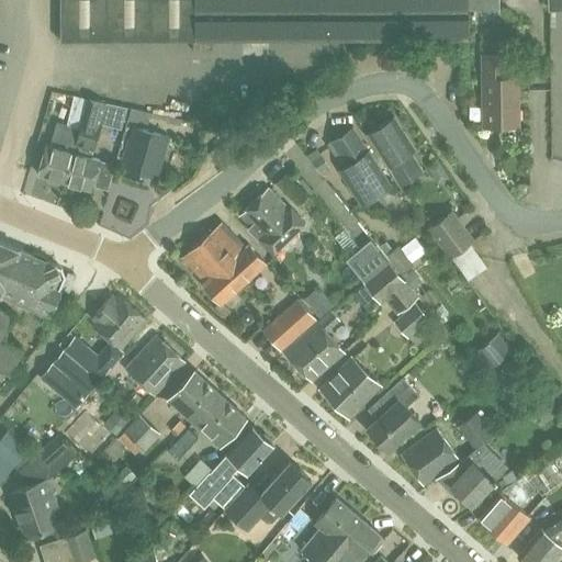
[(561,0),(59,0),(60,41),(345,40),(423,40),(434,40),(469,40),(469,10),(468,0),(548,0),(549,7),(561,6),(561,0)]
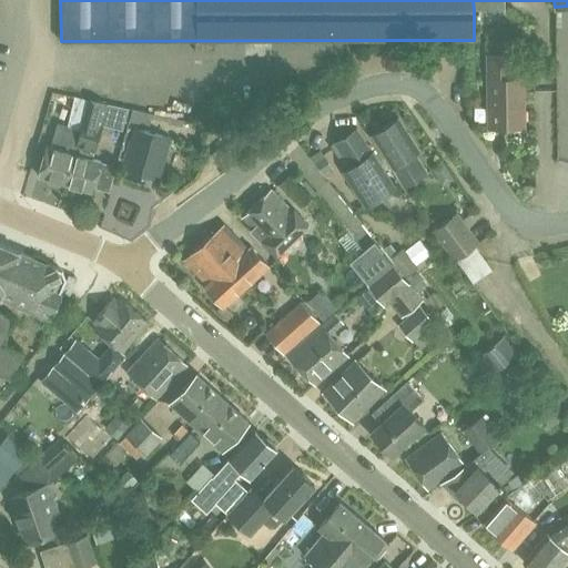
[(504,0),(473,0),(474,10),(505,10),(504,0)]
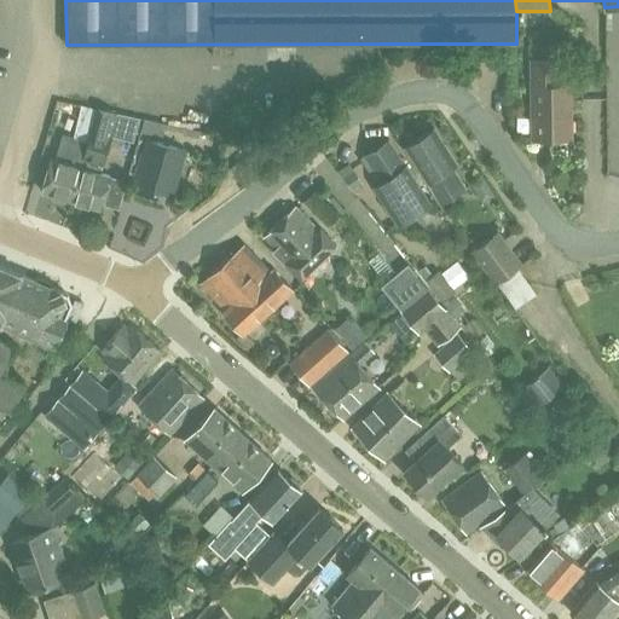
[(559,84),(559,59),(531,59),(532,137),(572,137),(571,84),(559,84)]
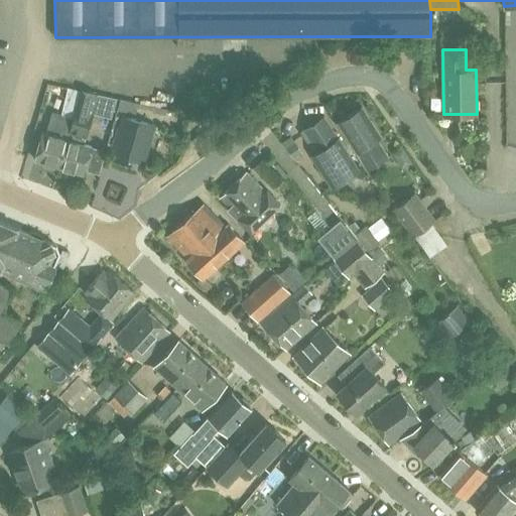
[(42,133),(35,159),(59,166),(75,116),(74,116),(81,92),(69,89),(61,113),(60,114),(51,112),(45,134),(42,133)]
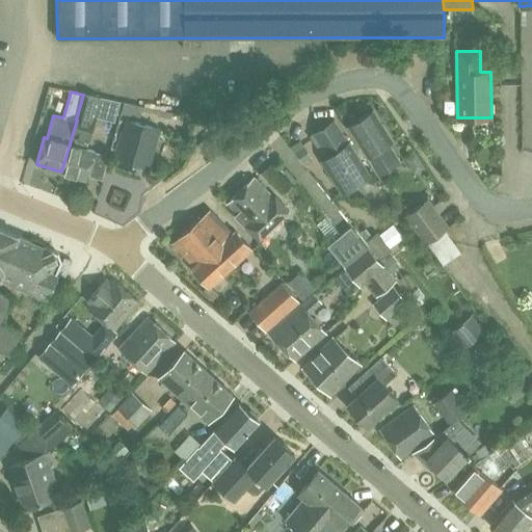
[(77,120),(61,171),(87,180),(88,176),(95,152),(86,150),(96,116),(97,111),(100,98),(83,95),(76,120),(77,120)]
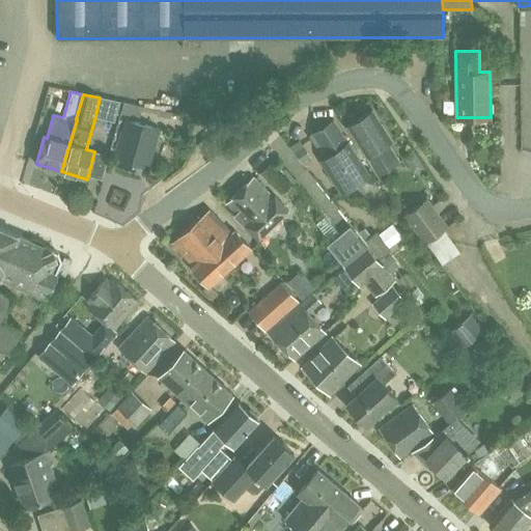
[(378,175),(399,160),(389,142),(392,140),(372,109),(346,124),(366,156),(365,157),(378,175)]
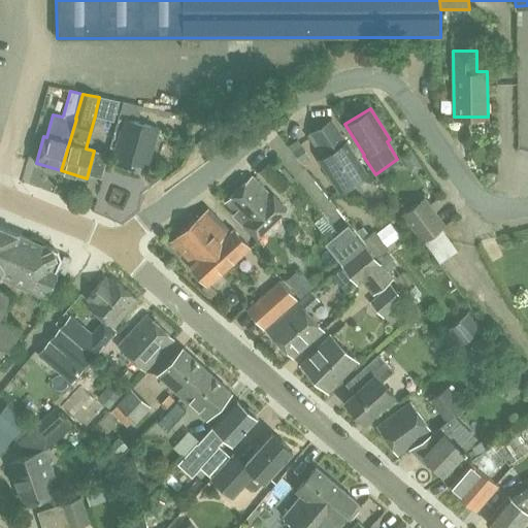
[(347,141),(331,119),(310,132),(325,155),(319,159),(339,191),(367,173),(347,141)]
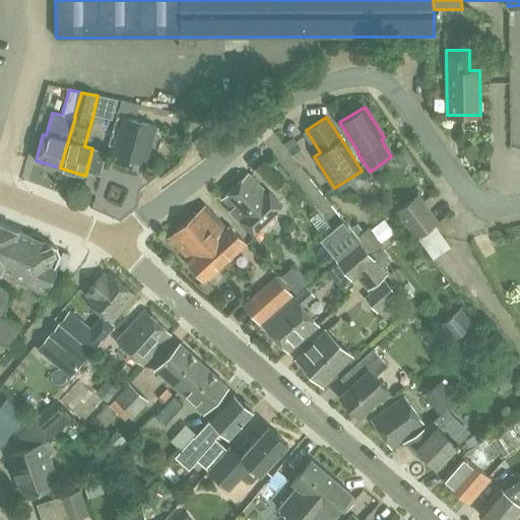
[(145,164),(156,127),(124,118),(113,153),(145,164)]
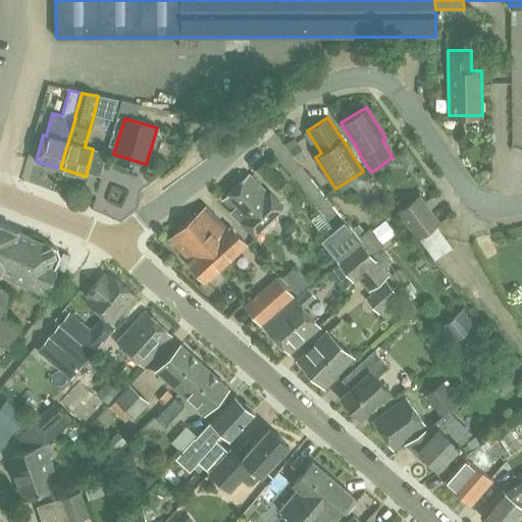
[(300,143),(299,144),(291,149),(298,160),(301,164),(307,160),(304,156),(307,154),(300,143)]
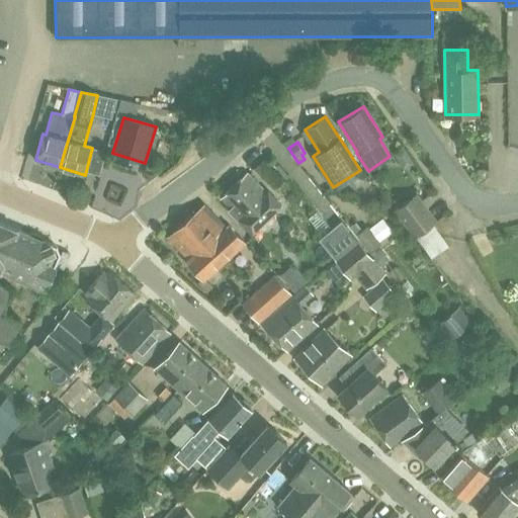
[(273,188),(283,179),(264,159),(254,168),(273,188)]
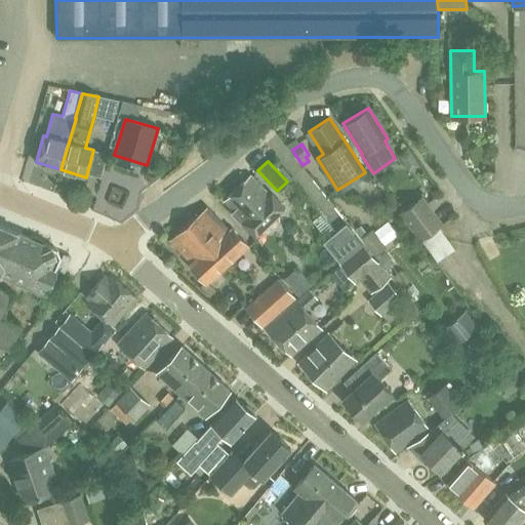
[(271,195),(251,174),(225,201),(234,210),(232,212),(254,236),(285,206),(273,193),(271,195)]
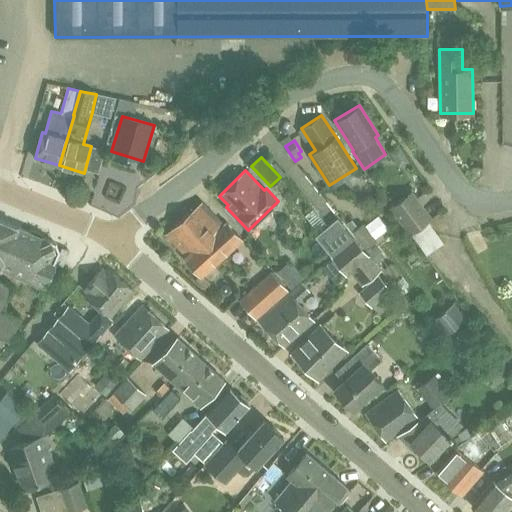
[(409,234),(432,217),(412,190),(389,207),(409,234)]
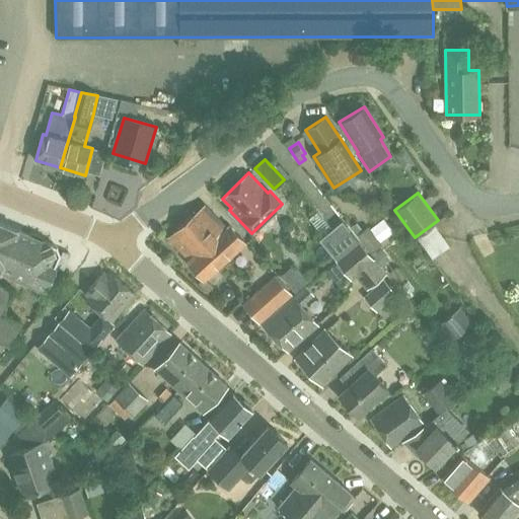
[(225,244),(237,233),(229,225),(227,227),(206,205),(187,223),(209,247),(219,237),(225,244)]
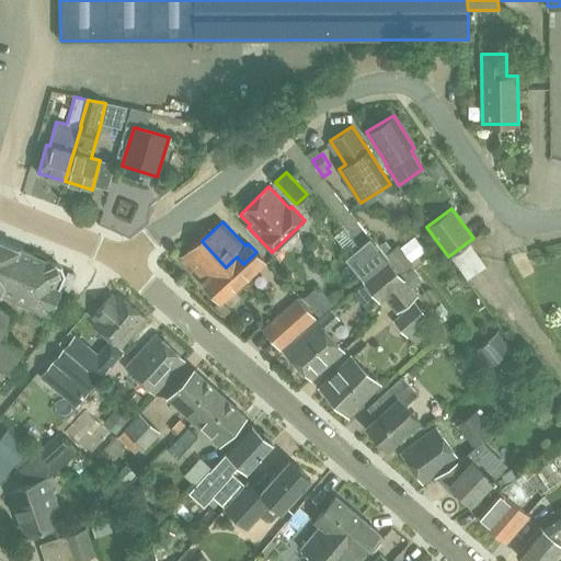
[(345,260),(362,279),(366,276),(388,260),(370,238),(345,260)]
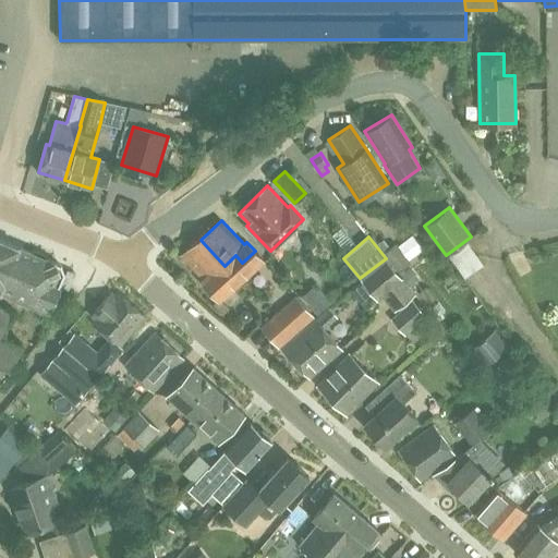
[(34,253),(0,239),(0,292),(1,293),(0,294),(0,301),(2,303),(7,294),(49,313),(52,304),(57,303),(61,293),(58,290),(60,287),(58,287),(63,273),(60,265),(53,263),(55,262),(46,258),(47,254),(35,250),(34,253)]
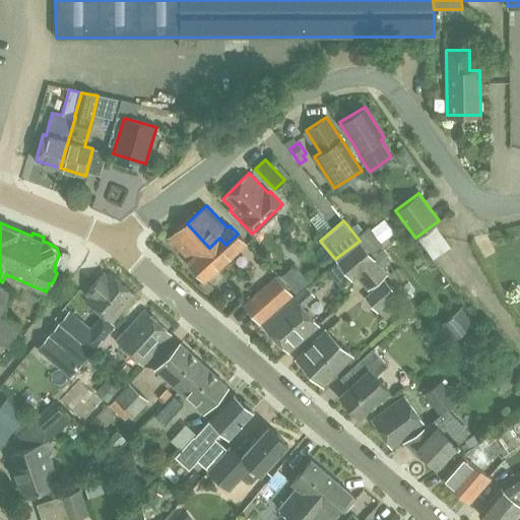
[(246,242),(238,234),(225,245),(219,238),(209,248),(187,223),(171,239),(191,260),(189,262),(205,279),(246,242)]
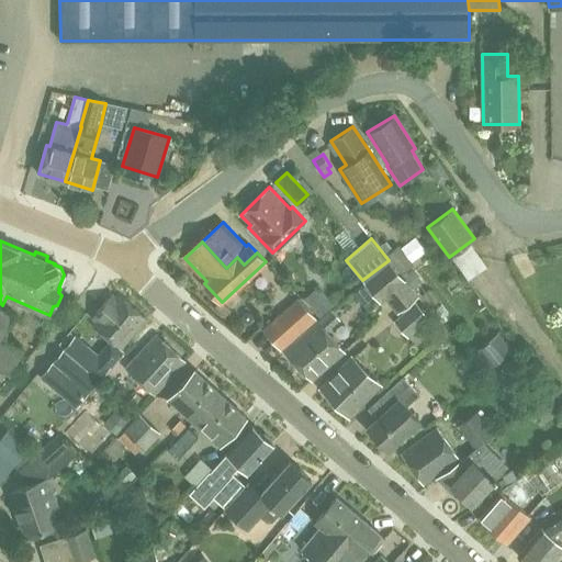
[(469,280),(487,267),(470,243),(451,257),(469,280)]
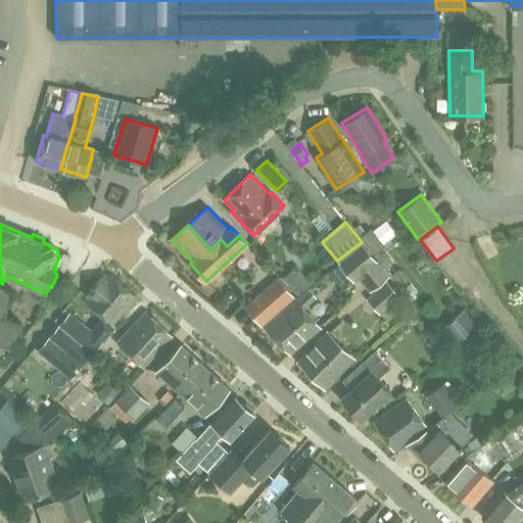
[(369,291),(388,276),(362,242),(341,257),(337,260),(338,263),(329,271),(343,289),(352,280),(354,282),(359,279),(369,291)]
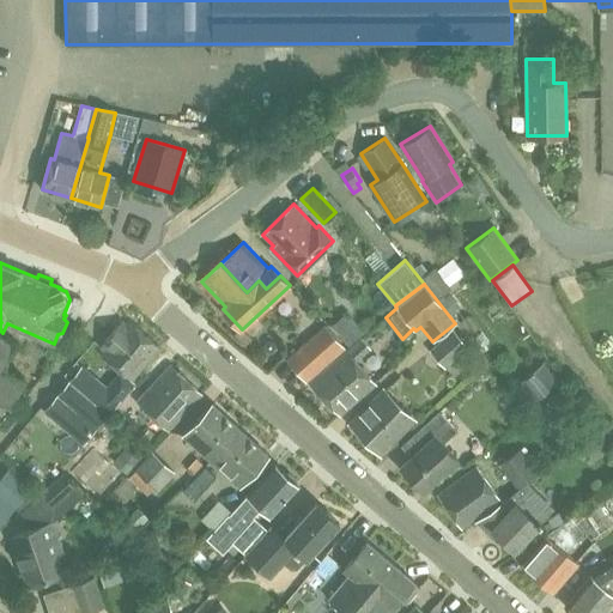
[(450,292),(441,299),(450,313),(460,304),(450,292)]
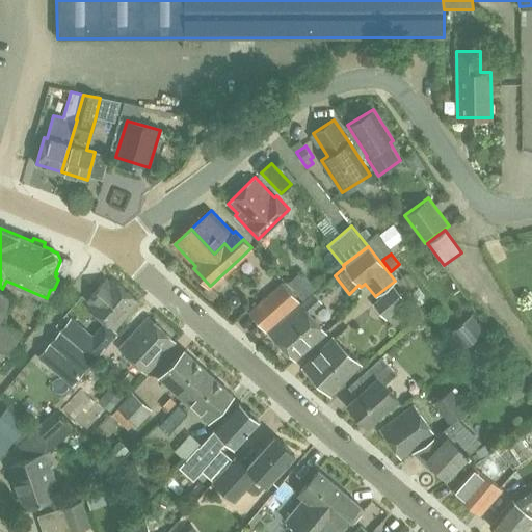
[(316,289),(301,271),(289,282),(303,299),(316,289)]
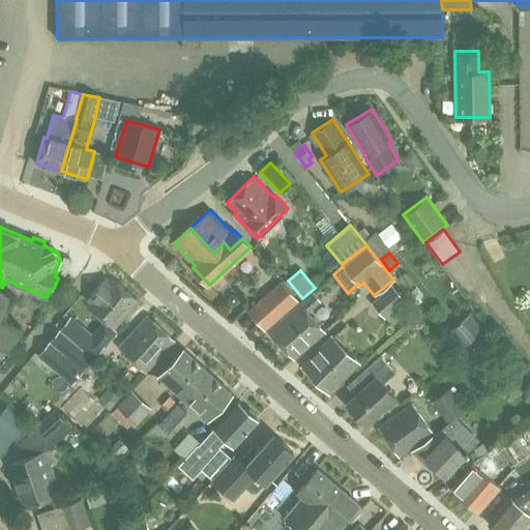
[(407,289),(414,283),(410,280),(404,271),(398,276),(404,285),(407,289)]
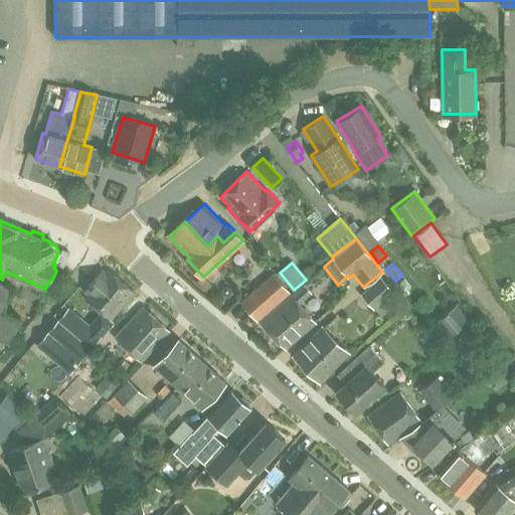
[(134,293),(109,270),(84,298),(102,313),(91,326),(101,334),(102,336),(114,322),(111,319),(134,293)]
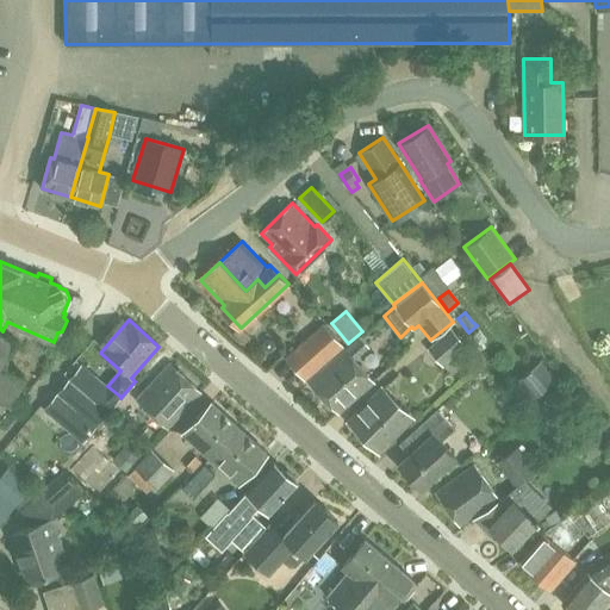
[(344,346),(323,322),(285,356),(305,380),(344,346)]
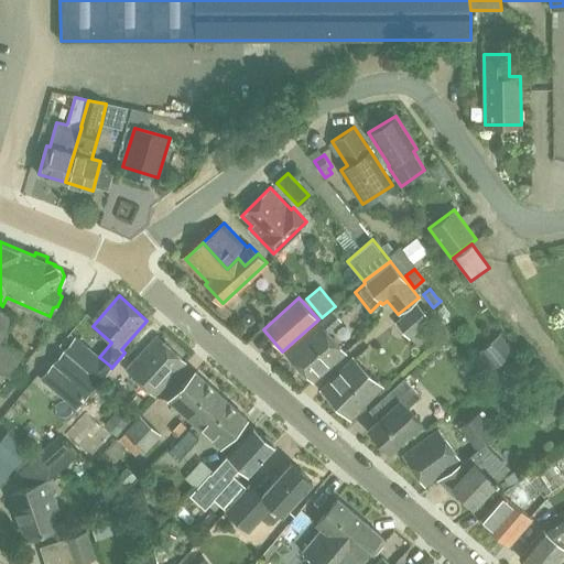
[(410,338),(431,318),(416,302),(394,321),(410,338)]
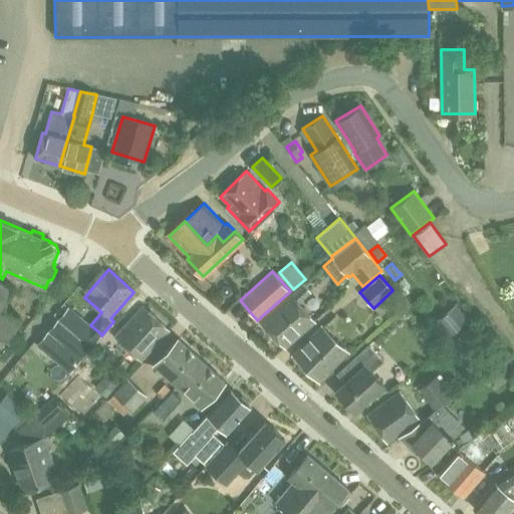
[(0,351),(10,340),(21,316),(3,309),(13,284),(0,279),(0,351)]
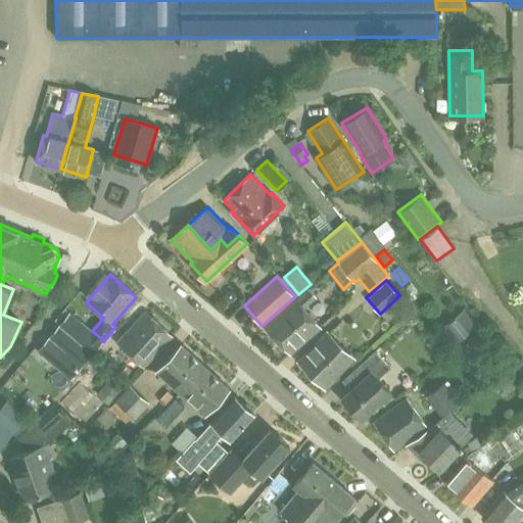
[(290,353),(320,328),(303,310),(316,298),(308,288),(295,300),(267,326),(290,353)]
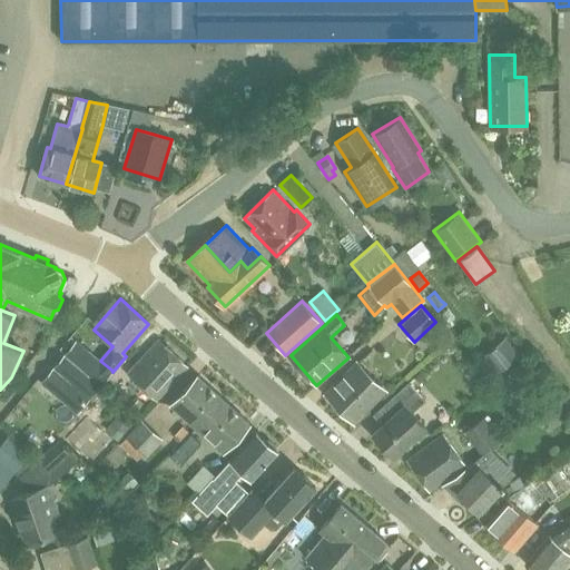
[(158,340),(127,372),(130,375),(157,400),(188,366),(158,340)]
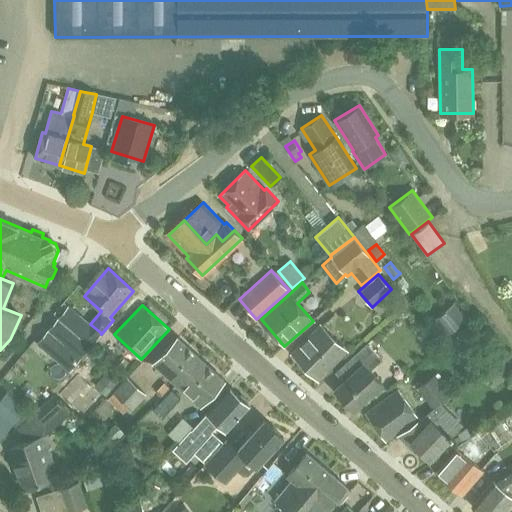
[(69,369),(100,332),(90,324),(69,306),(38,342),(69,369)]
